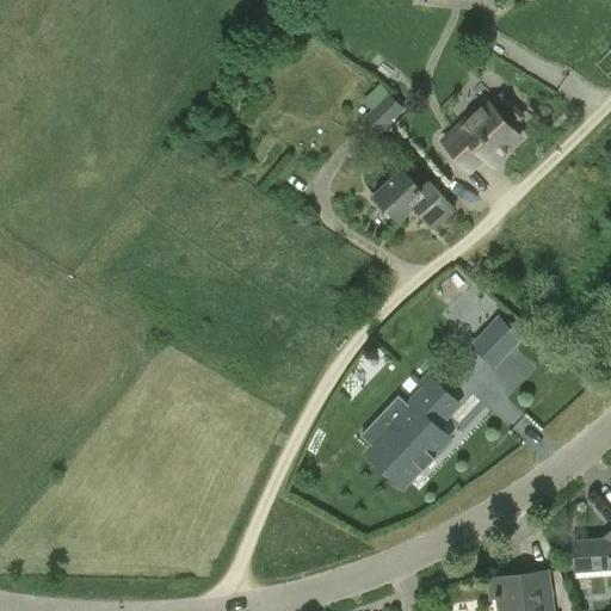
[(365,118),(380,133),(403,109),(390,94),(365,118)]
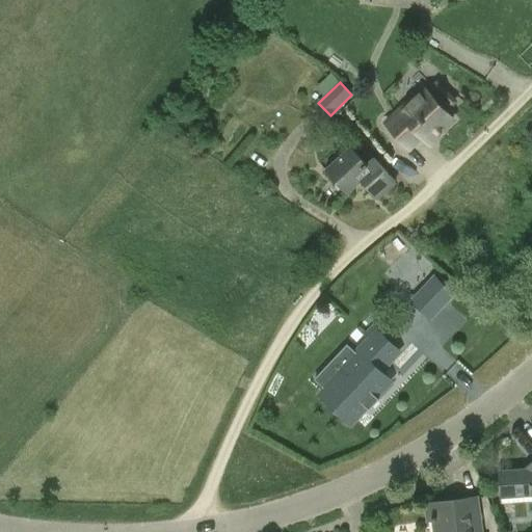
[(383,125),(408,150),(421,137),(426,143),(451,120),(443,111),(453,102),(434,83),(425,92),(423,90),(411,102),(409,100),(383,125)]
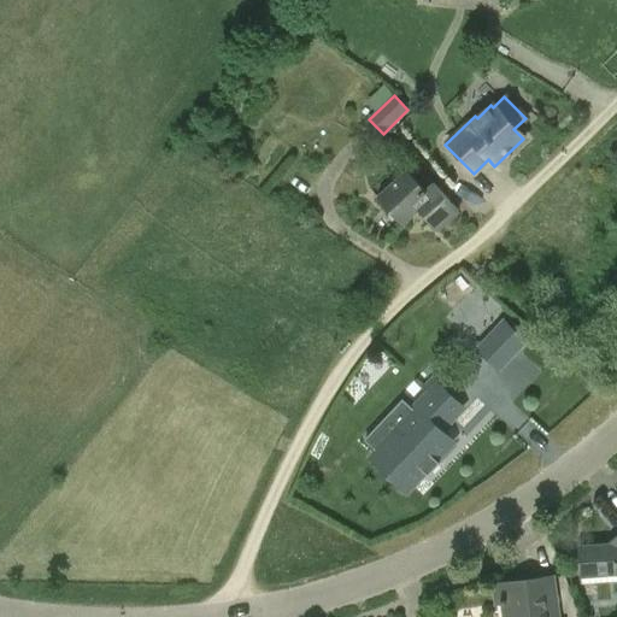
[(417,211),(436,231),(457,212),(432,184),(423,192),(405,171),(376,199),(401,225),(417,211)]
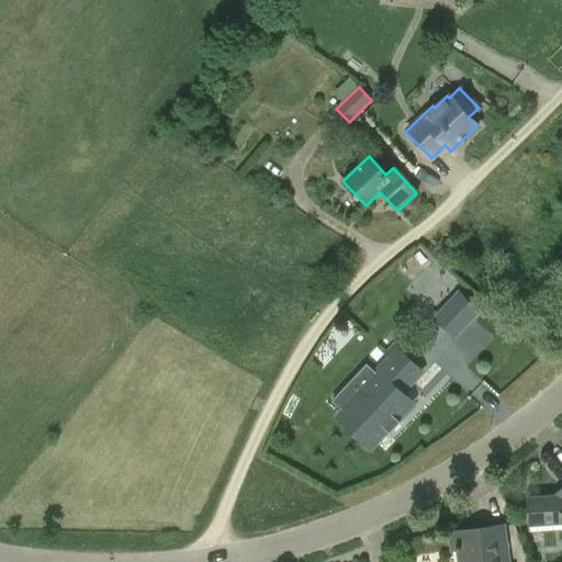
[(479,311),(459,293),(450,302),(470,321),(479,311)]
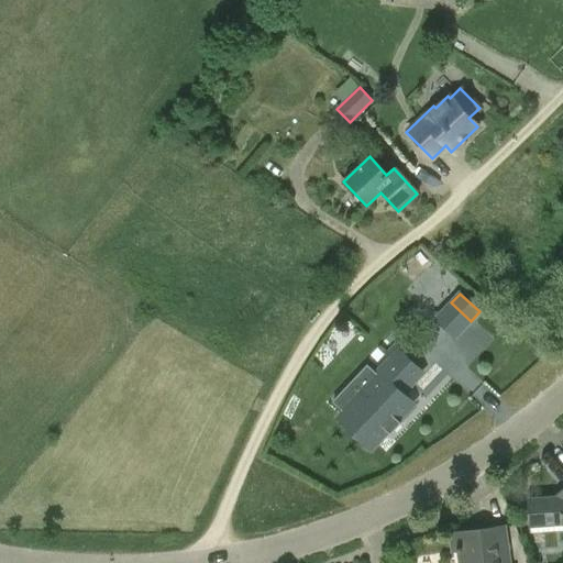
[(381,377),(343,416),(372,443),(386,429),(390,434),(401,422),(396,418),(410,404),(400,395),(420,374),(398,352),(377,375),(381,377)]
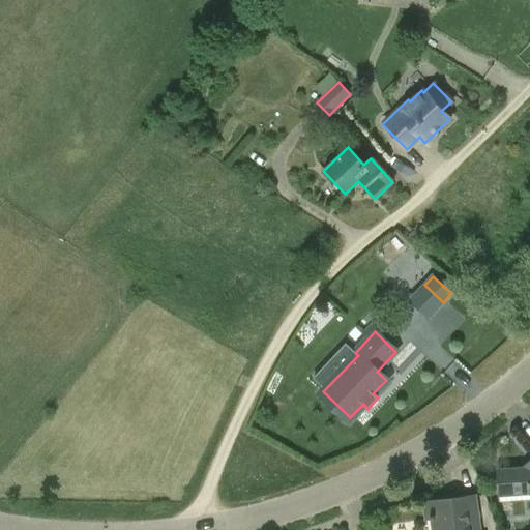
[(529,470),(496,473),(498,496),(529,493),(529,470)]
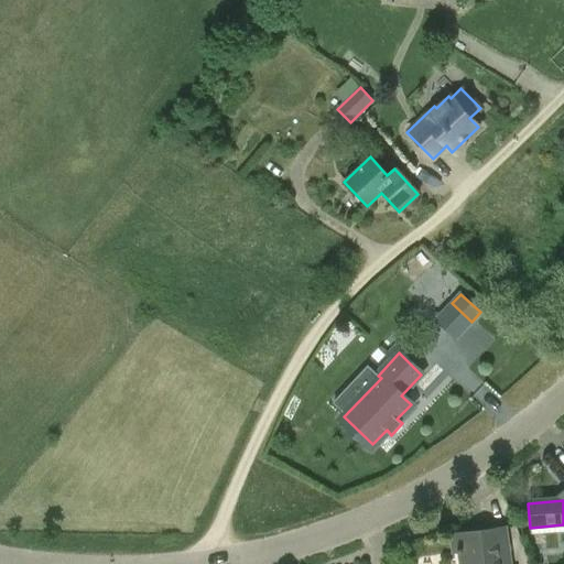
[(459,563),(509,563),(505,527),(449,534),(453,553),(458,553),(459,563)]
